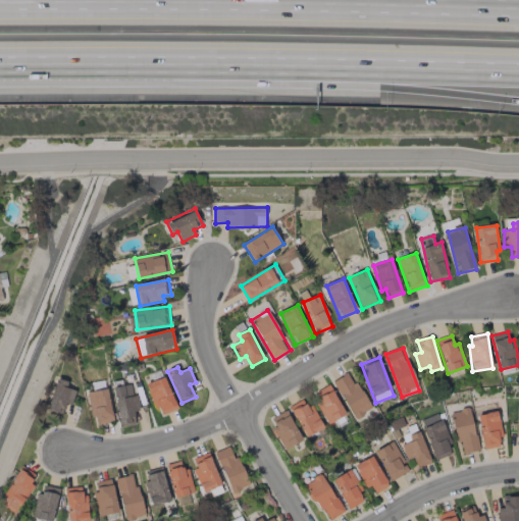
[(355,422),(372,414),(352,372),(335,380),(355,422)]
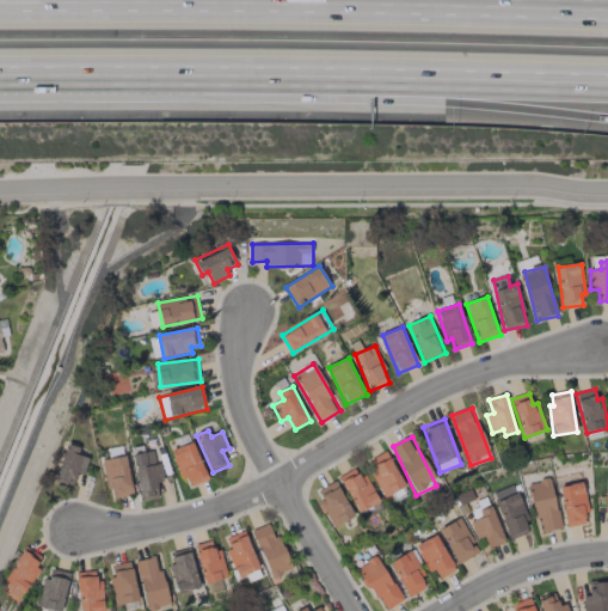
[(188,488),(209,481),(195,443),(173,450),(188,488)]
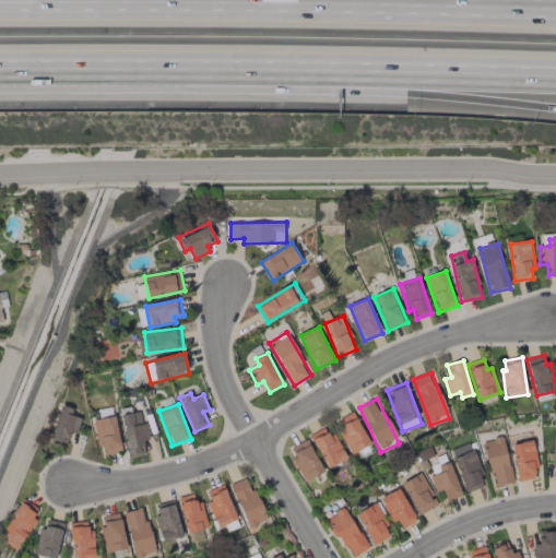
[(74,410),(62,405),(51,439),(68,444),(71,432),(78,435),(82,418),(72,416),(74,410)]
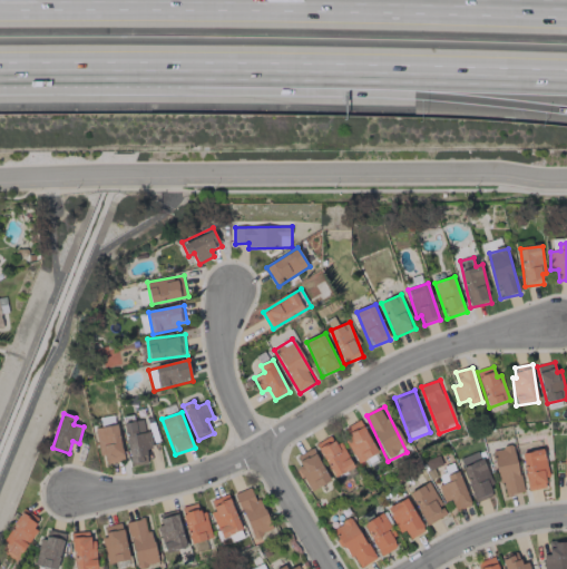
[(130,466),(148,463),(147,450),(153,449),(150,431),(146,432),(144,420),(126,423),(130,466)]
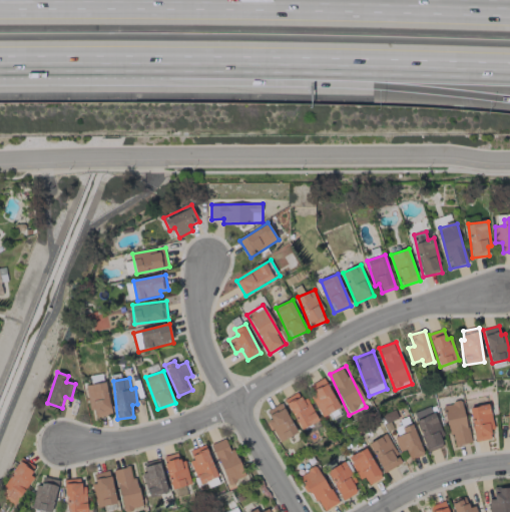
[(308,388),(323,418),(341,408),(325,379),(308,388)]
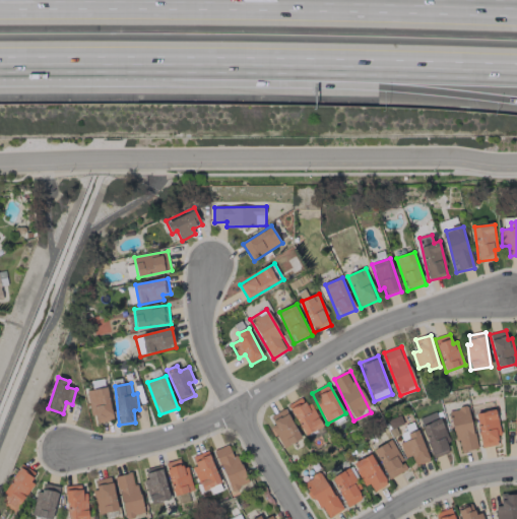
[(114,420),(108,387),(87,391),(92,416),(97,415),(99,424),(114,420)]
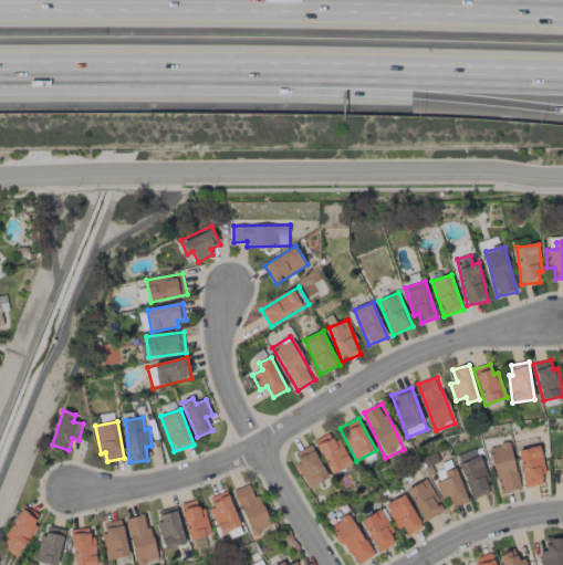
[(352,464),(332,431),(314,441),(333,475),(352,464)]
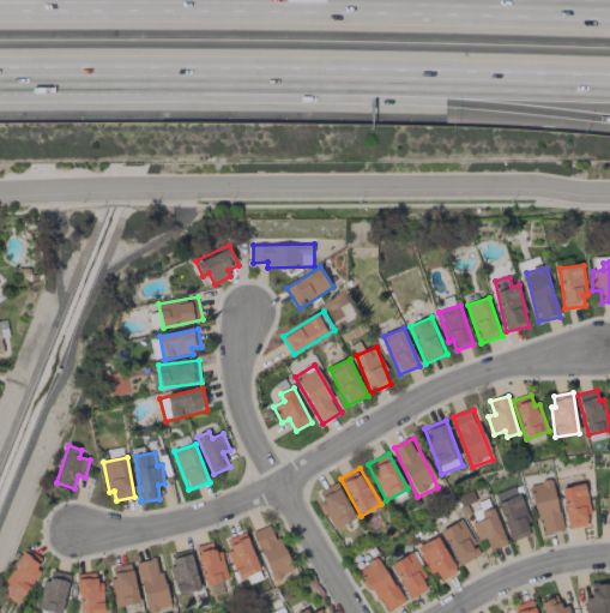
[(565,530),(554,480),(532,486),(543,535),(565,530)]
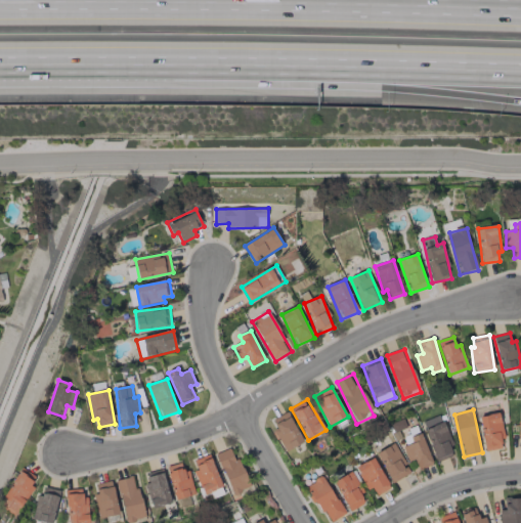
[(304,442),(288,412),(273,420),(277,428),(273,430),(286,452),(304,442)]
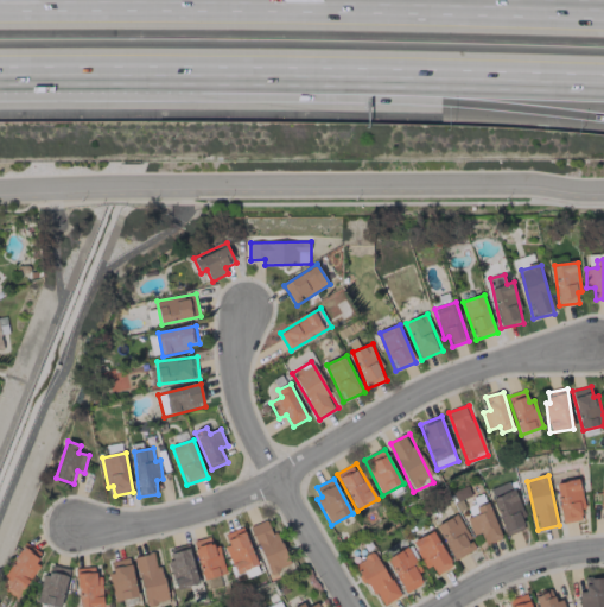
[(564,524),(583,522),(582,511),(585,510),(580,480),(557,484),(564,524)]
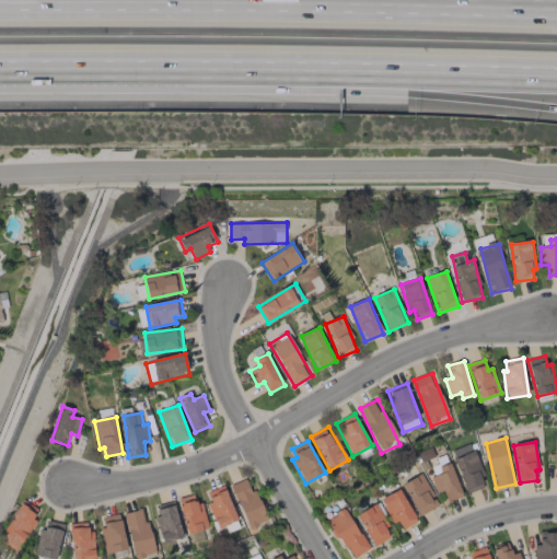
[(452,452),(470,493),(485,487),(478,470),(483,469),(472,443),(452,452)]
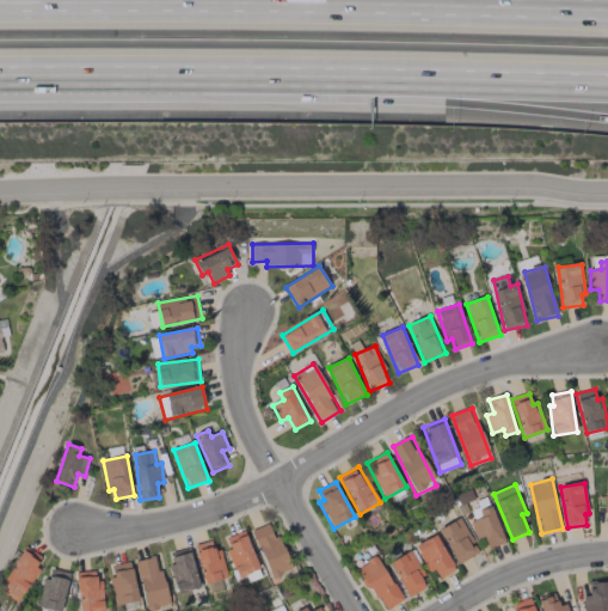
[(479,555),(464,518),(442,527),(456,564),(479,555)]
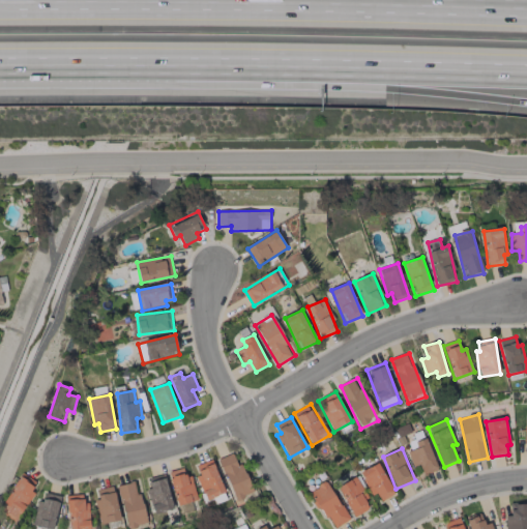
[(218,460),(236,500),(254,493),(236,452),(218,460)]
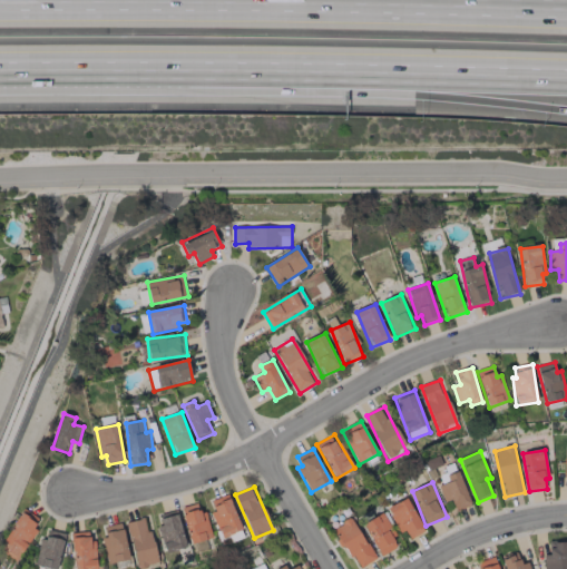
[(222,538),(242,531),(230,494),(212,500),(216,511),(213,512),(222,538)]
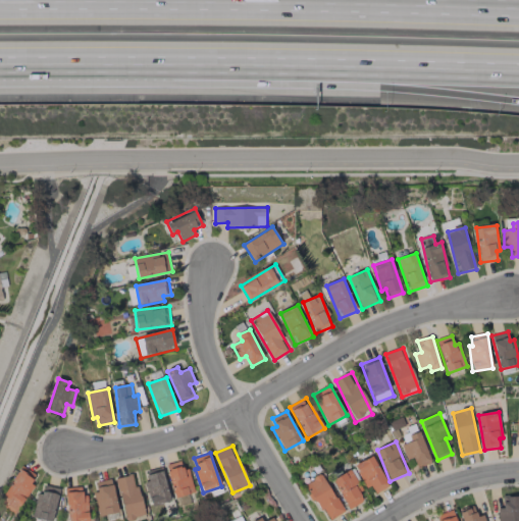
[(373,497),(391,486),(373,456),(356,465),(373,497)]
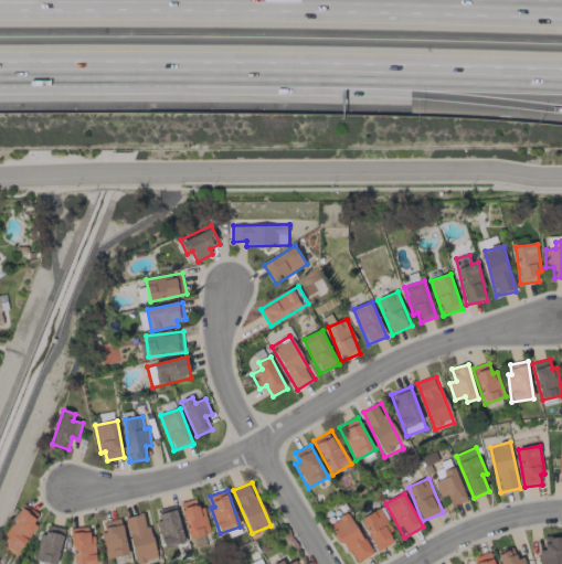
[(190,540),(211,533),(204,507),(199,509),(197,499),(180,503),(190,540)]
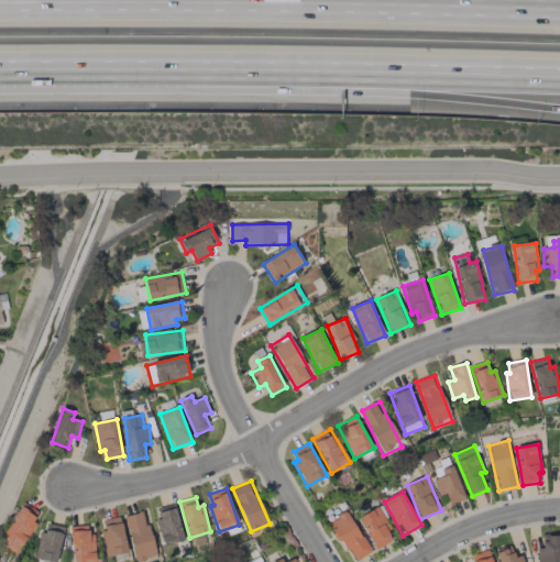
[(37,524),(34,521),(40,513),(24,504),(0,541),(0,542),(18,554),(37,524)]
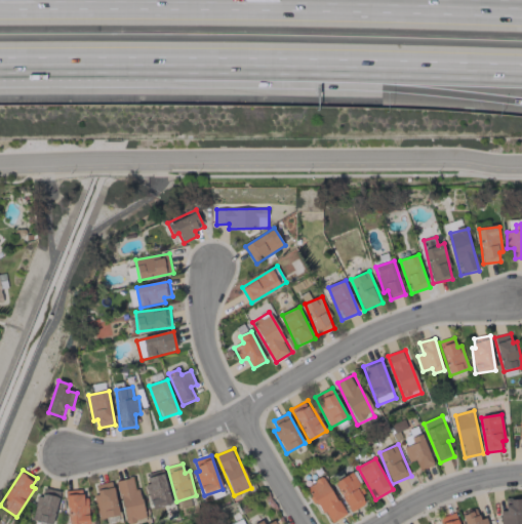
[(152,509),(170,506),(165,471),(146,474),(152,509)]
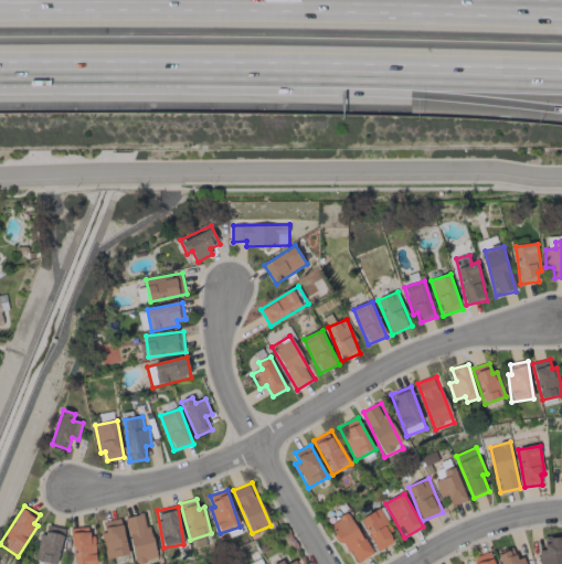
[(398,542),(380,509),(361,520),(378,552),(398,542)]
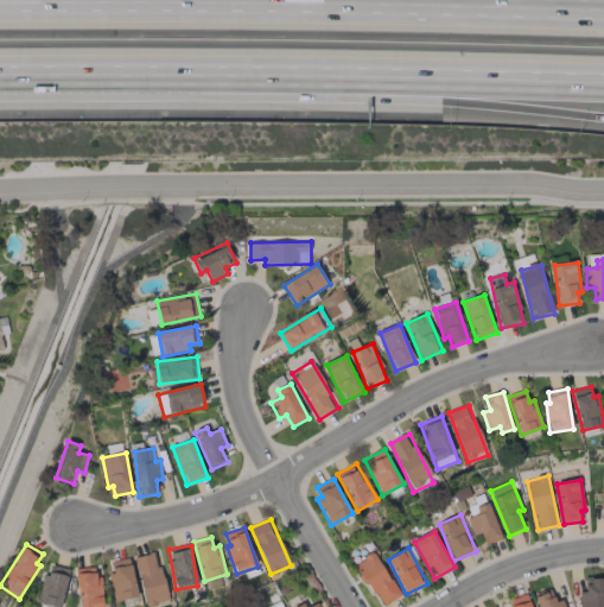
[(385,606),(401,598),(376,552),(357,563),(381,606),(385,606)]
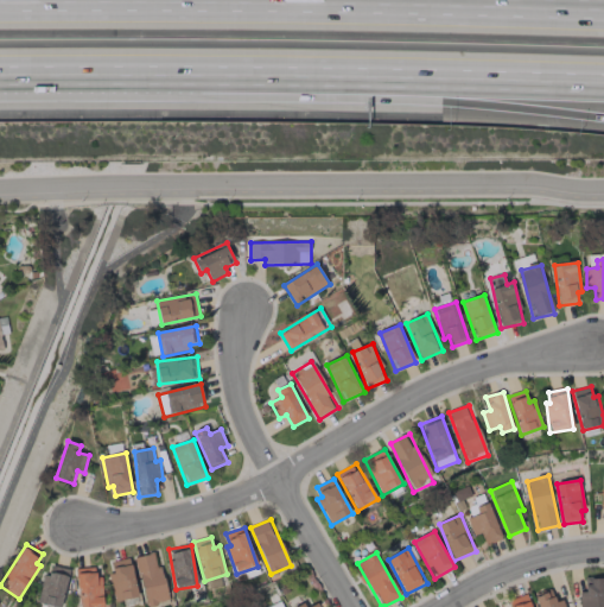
[(138,557),(146,606),(167,602),(159,554),(138,557)]
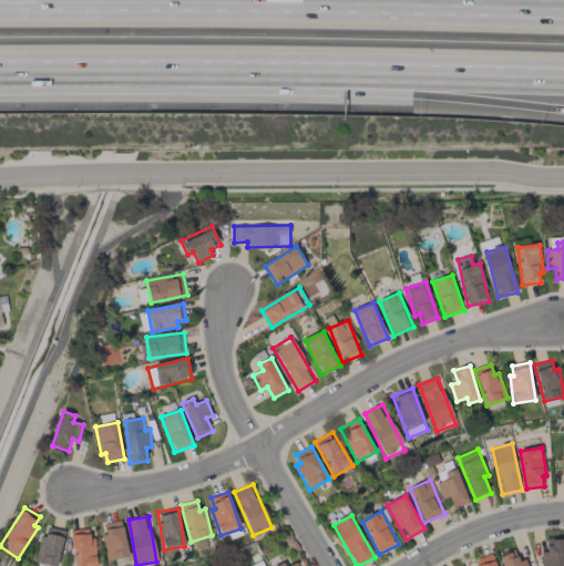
[(105,524),(108,534),(103,535),(109,562),(130,557),(122,521),(105,524)]
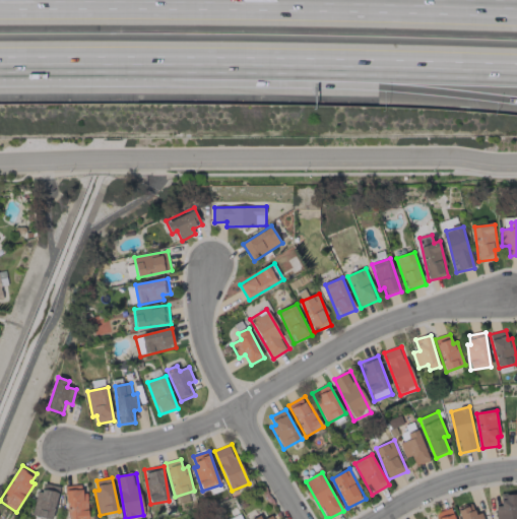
[(43,494),(37,493),(34,517),(44,518),(55,518),(59,485),(44,484),(43,494)]
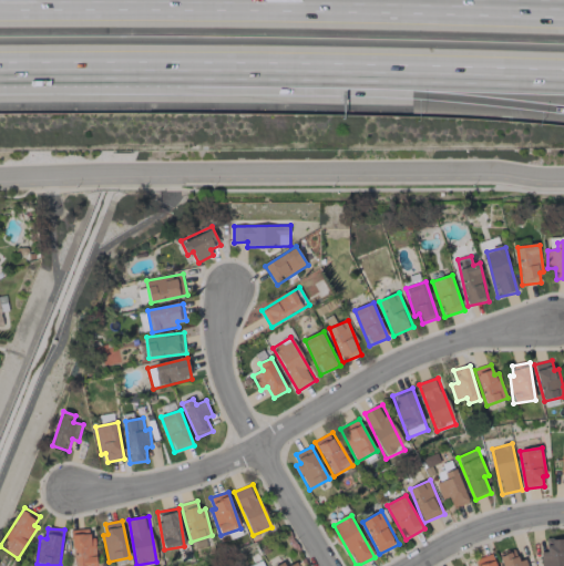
[(542,553),(542,565),(563,565),(563,538),(546,539),(546,553),(542,553)]
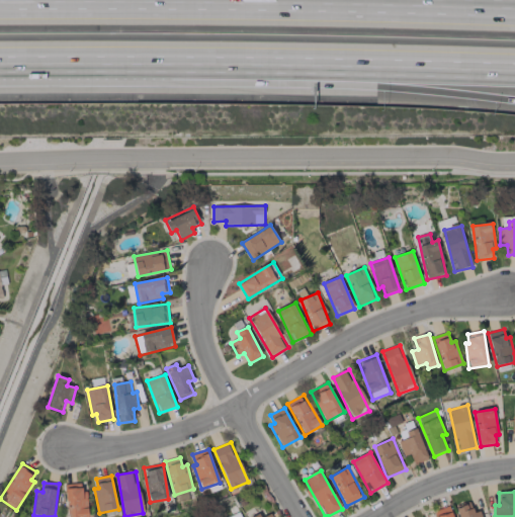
[(474,513),(471,503),(458,505),(460,516),(482,516),(481,511),(474,513)]
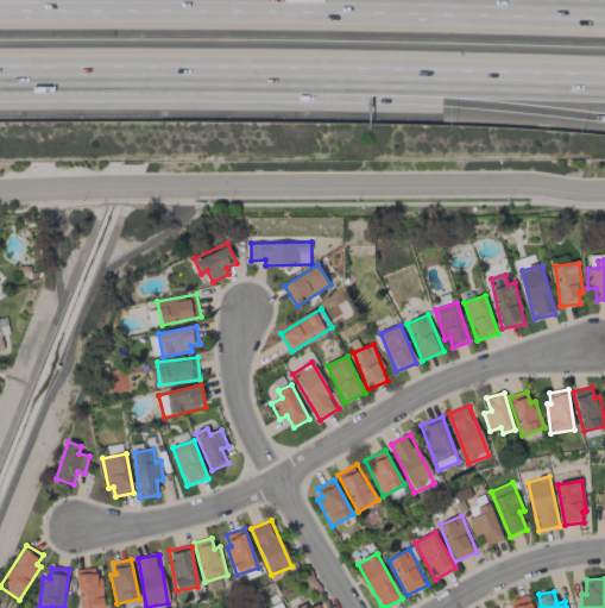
[(533,607),(529,596),(511,601),(514,607),(533,607)]
